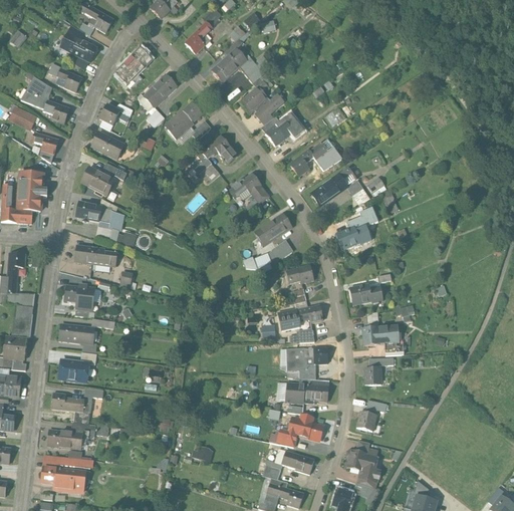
[(157,0),(150,7),(161,19),(170,10),(169,9),(178,1),(177,0),(157,0)]
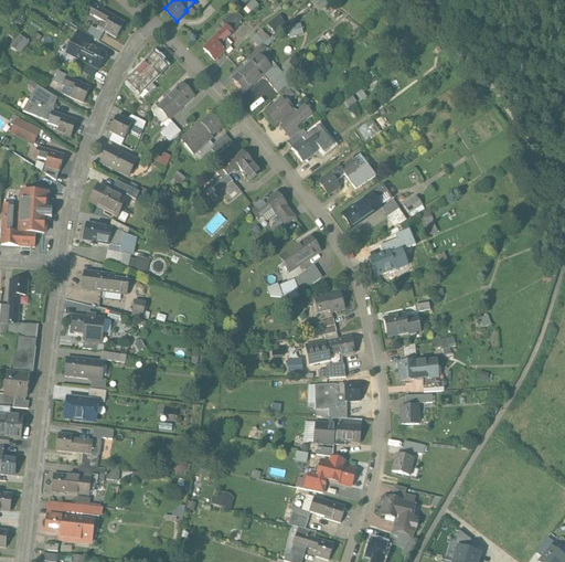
[(231,0),(224,8),(237,19),(244,10),(233,0),(231,0)]
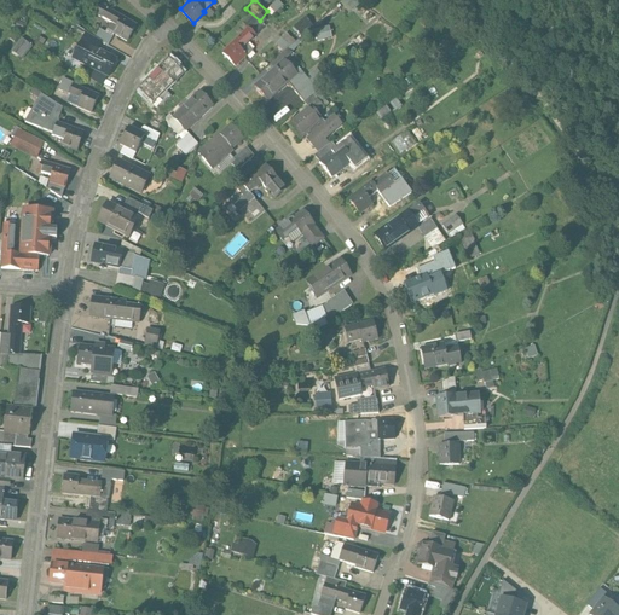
[(122,15),(100,3),(96,11),(119,23),(122,15)]
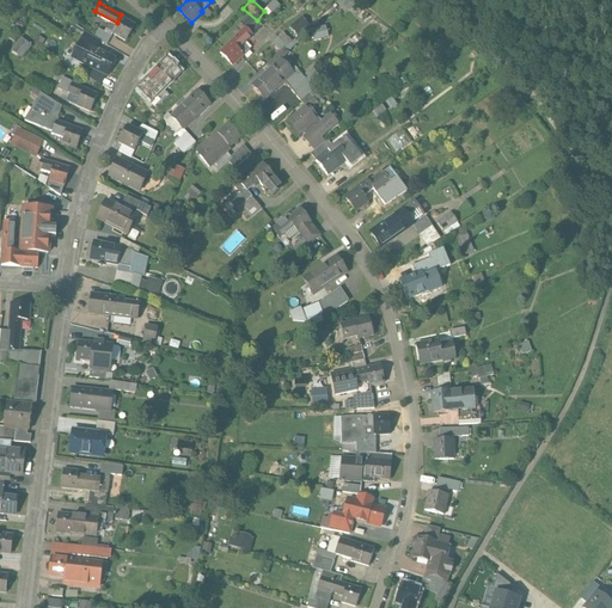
[(330,10),(313,13),(314,25),(331,22),(330,10)]
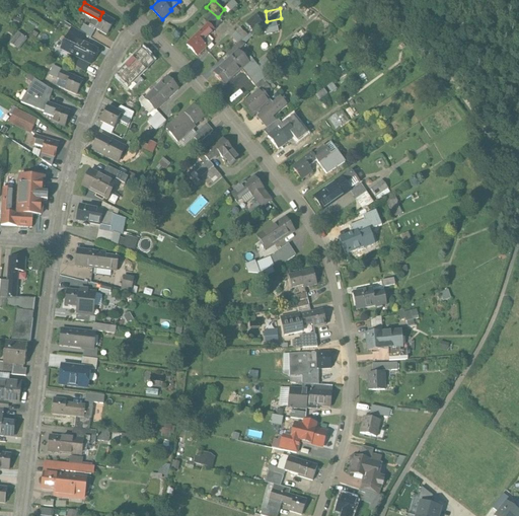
[(114,18),(102,12),(99,19),(95,25),(106,31),(114,18)]
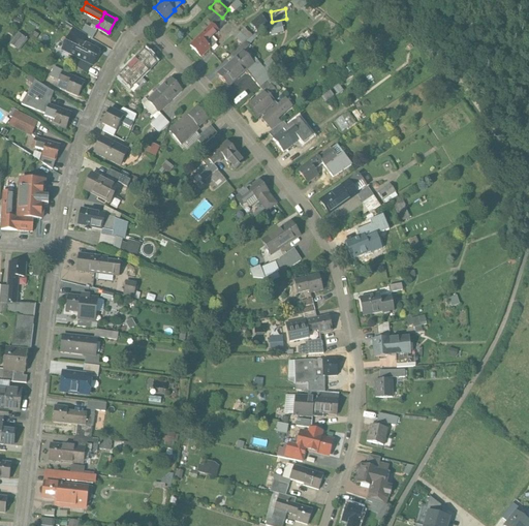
[(212,22),(190,43),(201,55),(210,45),(214,40),(210,36),(218,29),(212,22)]
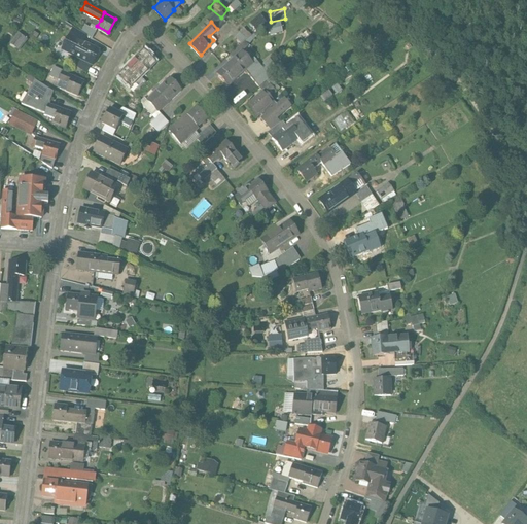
[(246,24),(237,33),(244,40),(253,31),(246,24)]
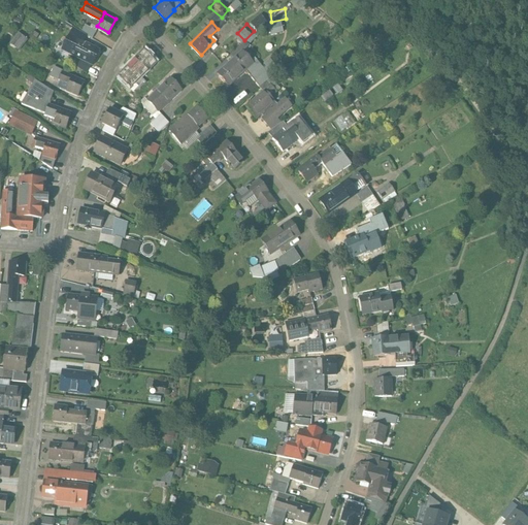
[(5,35),(11,40),(20,31),(13,26),(5,35)]
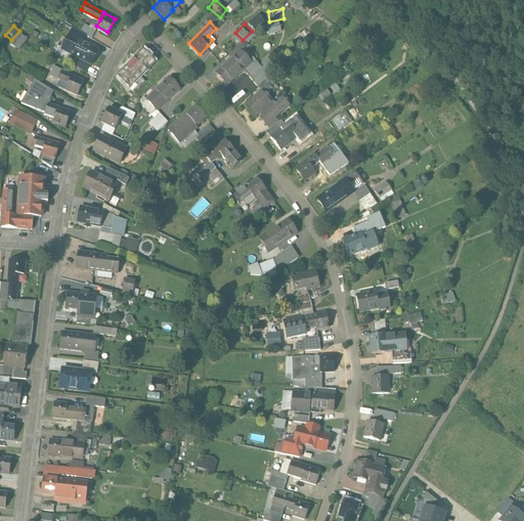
[(86,33),(74,26),(70,34),(83,40),(86,33)]
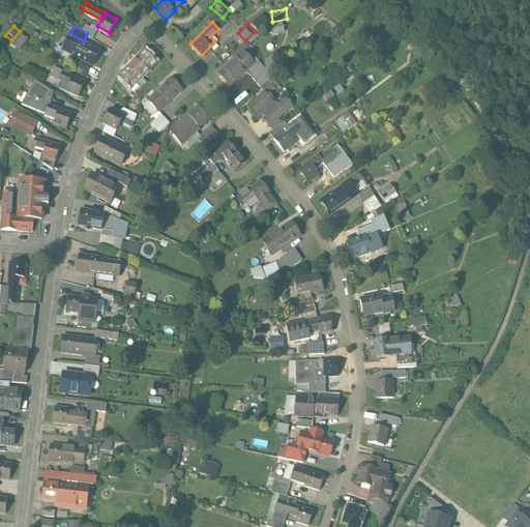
[(18,34),(13,42),(23,47),(27,38),(18,34)]
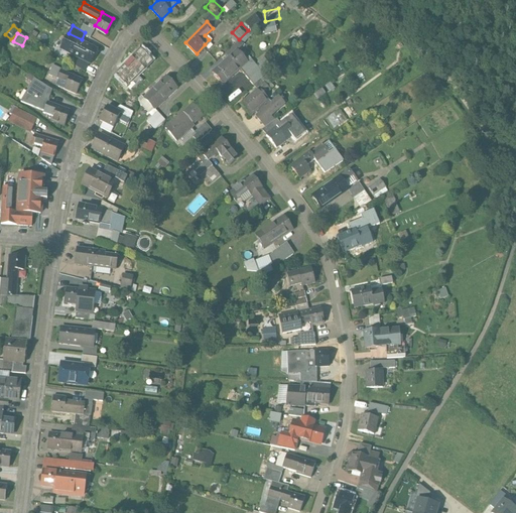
[(82,39),(69,33),(61,47),(91,61),(98,48),(82,39)]
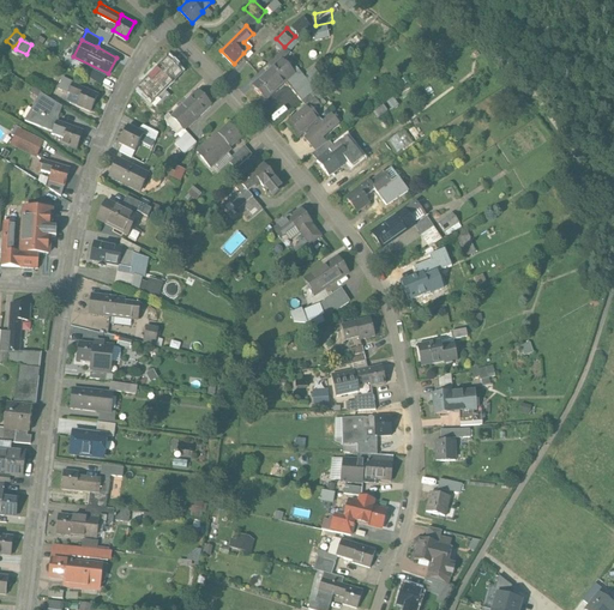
[(167,56),(143,79),(148,84),(157,94),(181,71),(167,56)]
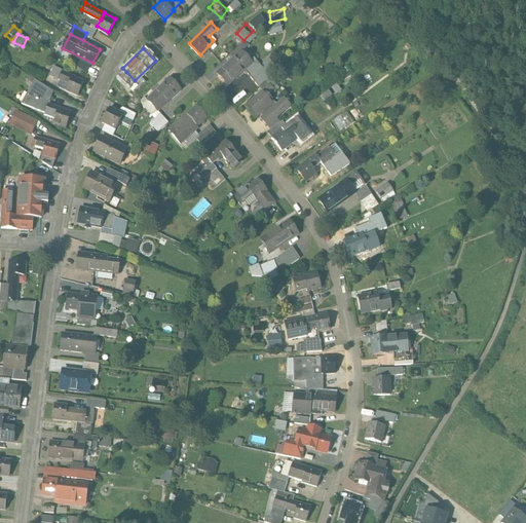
[(240,49),(216,71),(226,83),(251,61),(240,49)]
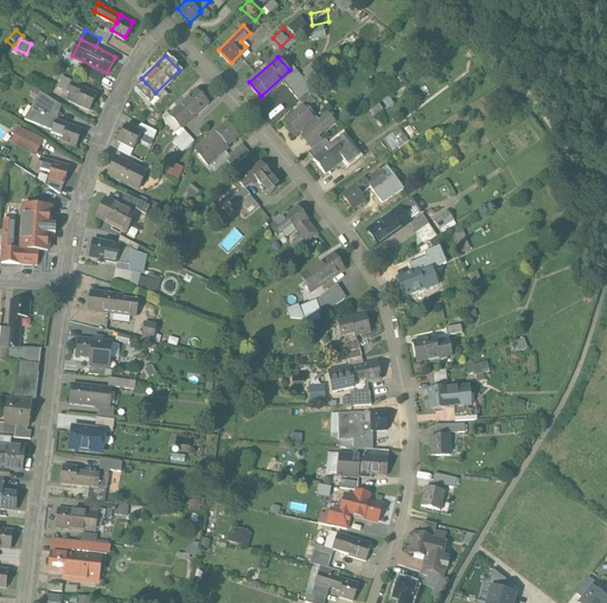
[(97,91),(71,81),(72,79),(62,75),(57,87),(71,92),(68,100),(89,109),(97,91)]
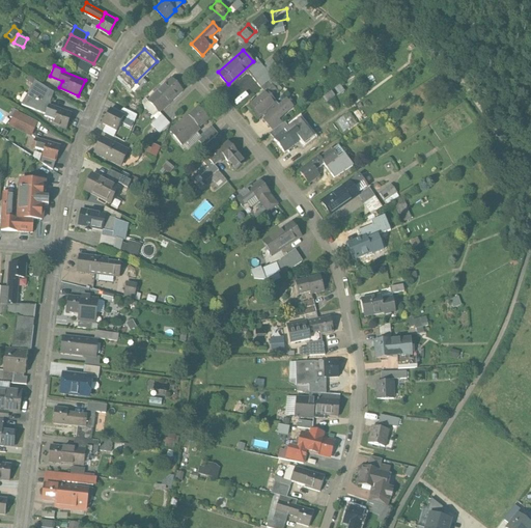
[(262,65),(251,74),(260,85),(271,76),(262,65)]
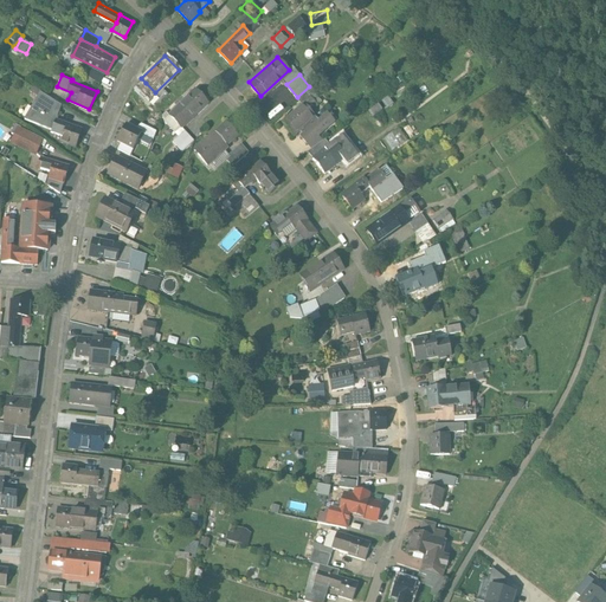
[(155,92),(146,83),(140,89),(153,102),(159,96),(155,92)]
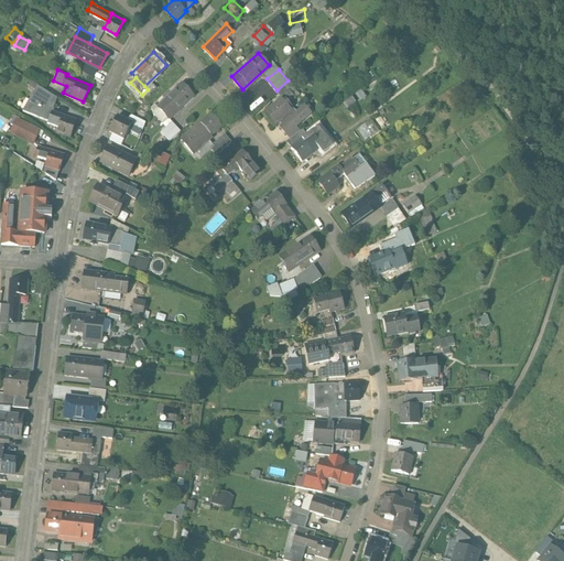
[(182,81),(156,105),(169,117),(194,94),(182,81)]
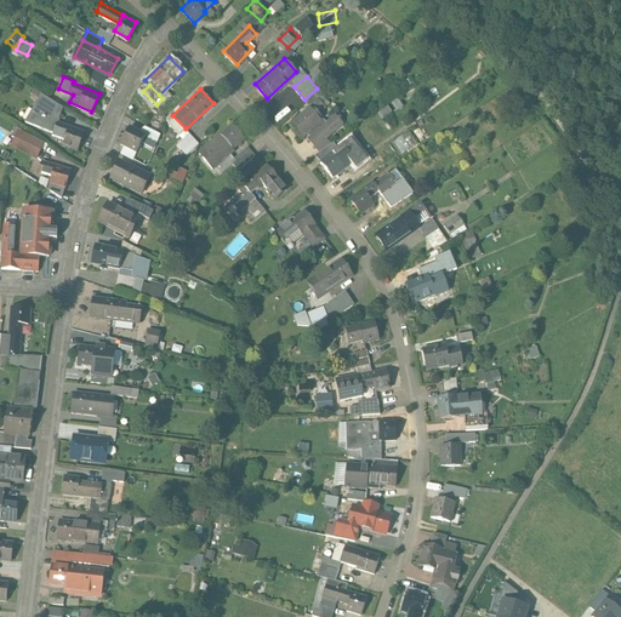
[(63,107),(41,93),(36,102),(46,106),(45,109),(60,114),(63,107)]
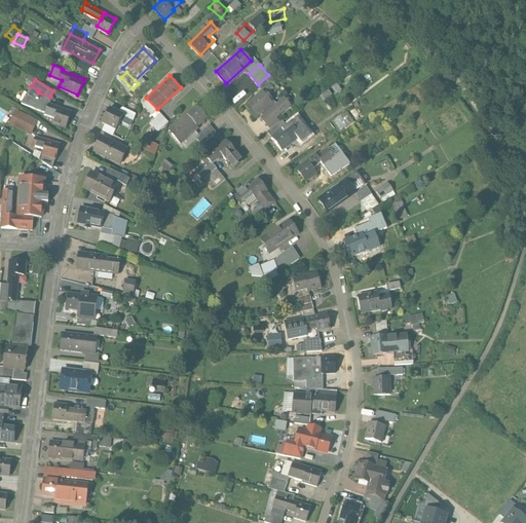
[(269,82),(245,103),(255,115),(273,100),(268,95),(275,89),(269,82)]
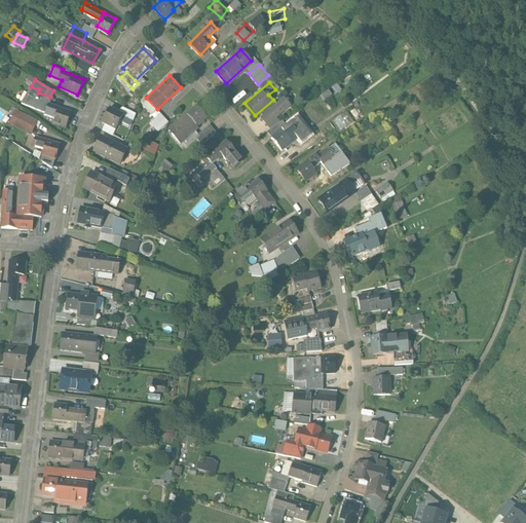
[(71,111),(48,104),(50,97),(38,92),(39,89),(31,86),(22,103),(45,111),(45,113),(54,117),(53,121),(65,126),(71,111)]
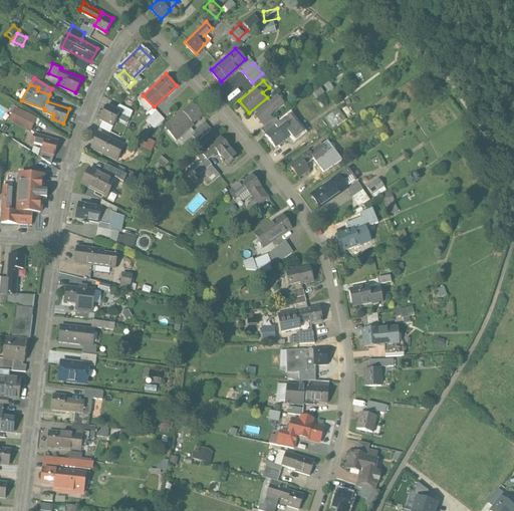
[(277,93),(255,113),(256,114),(259,119),(260,119),(266,114),(267,115),(283,101),(282,99),(278,95),(277,93)]
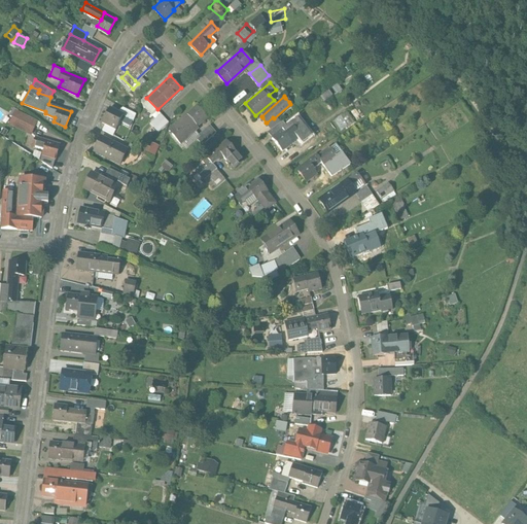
[(196,103),(169,128),(174,134),(175,135),(182,128),(192,118),(197,124),(207,115),(196,103)]
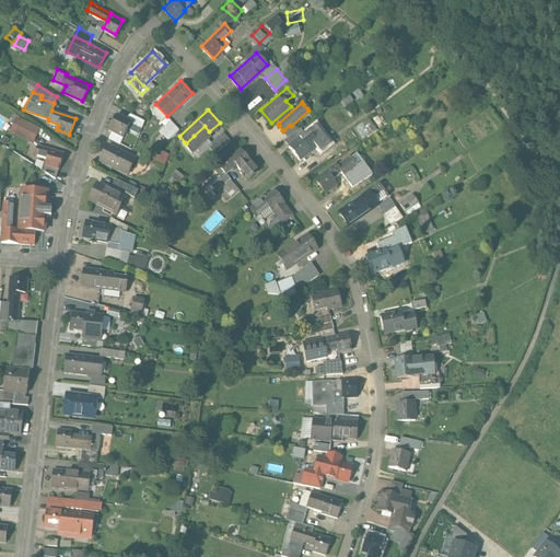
[(128,118),(116,112),(108,127),(112,129),(123,135),(130,119),(128,118)]
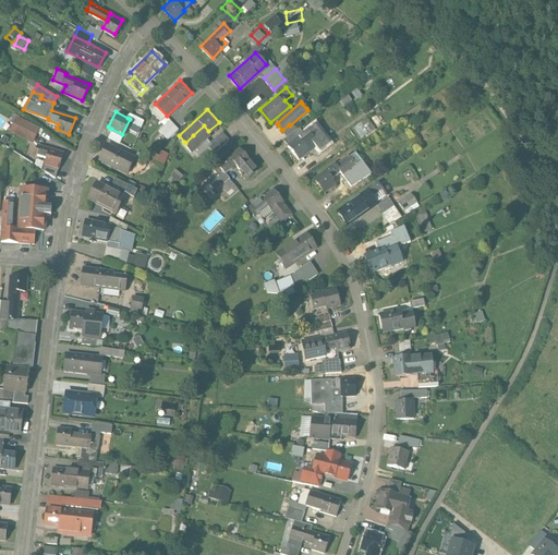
[(144,119),(130,112),(128,118),(130,119),(141,125),(144,119)]
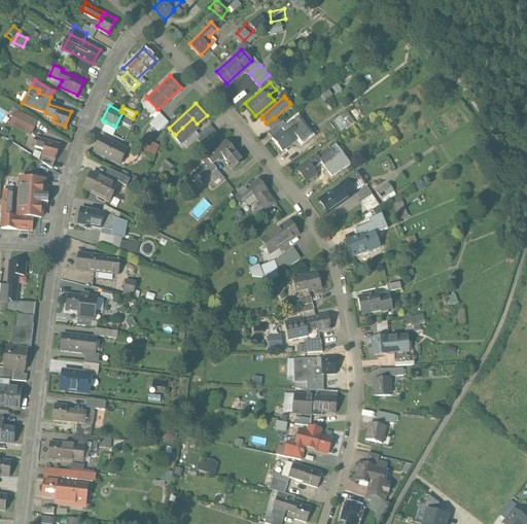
[(160,111),(149,121),(157,130),(169,120),(160,111)]
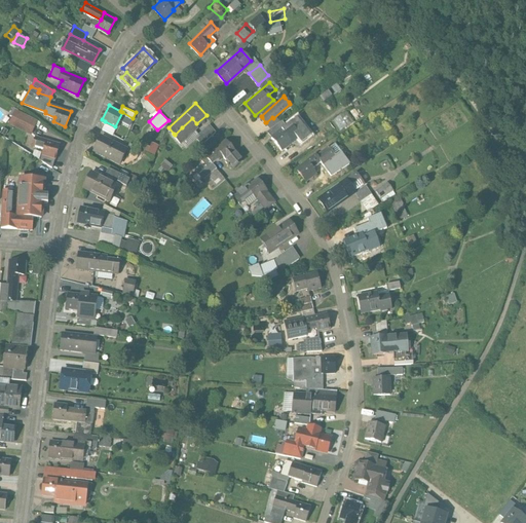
[(35,119),(16,112),(11,123),(31,131),(35,119)]
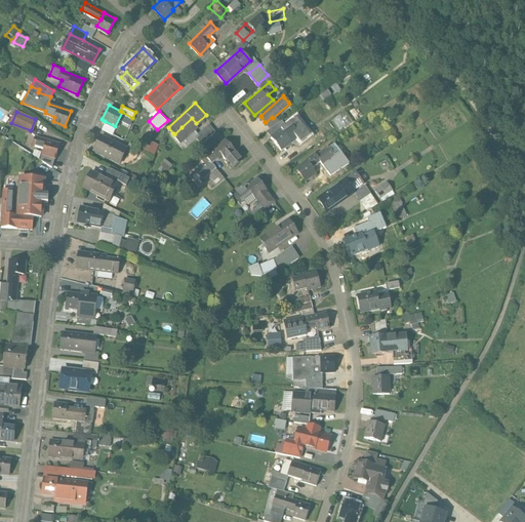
[(115,126),(105,121),(102,127),(112,132),(115,126)]
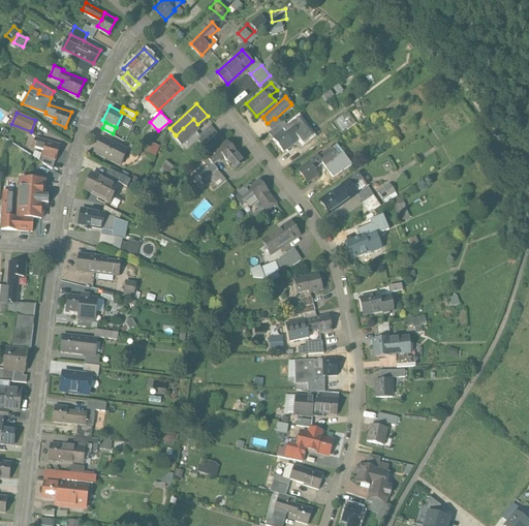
[(294,122),(274,136),(283,149),(293,142),(289,136),(299,129),(294,122)]
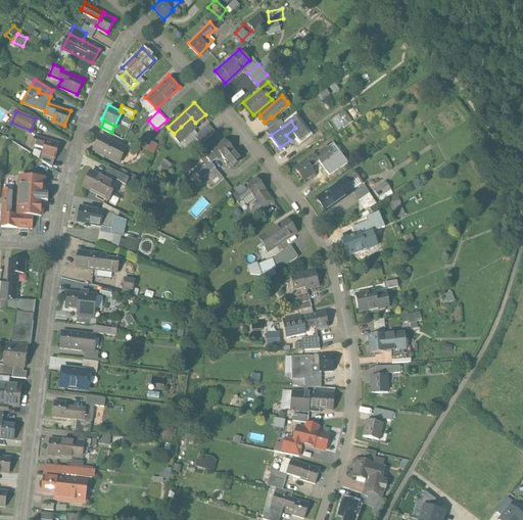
[(181,127),(174,134),(173,133),(172,134),(176,139),(185,132),(181,127)]
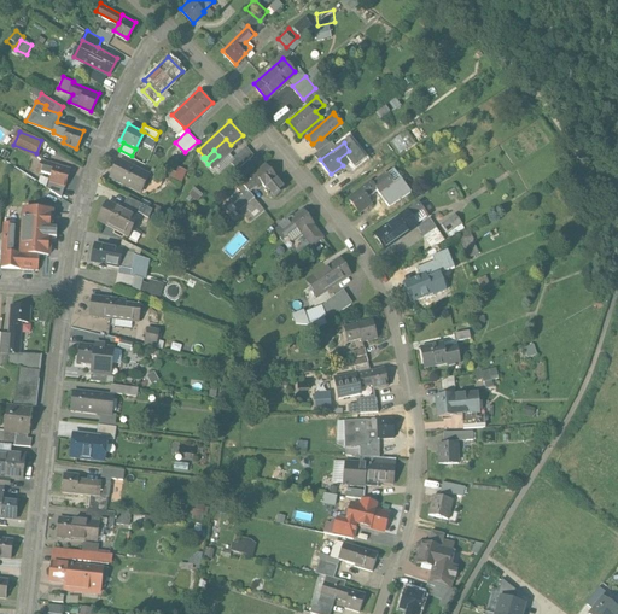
[(149,173),(120,157),(111,174),(140,189),(149,173)]
